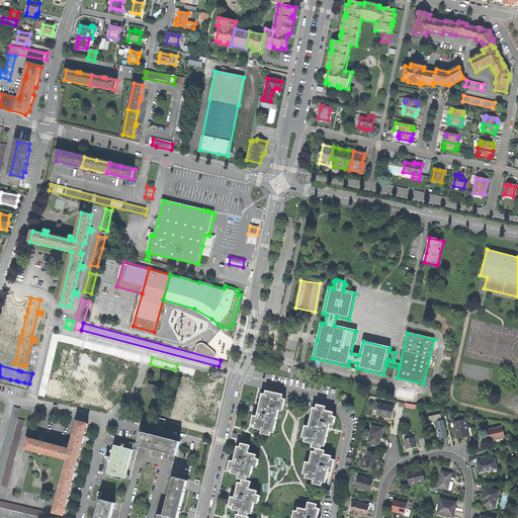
[(146,396),(155,399),(158,385),(149,383),(146,396)]
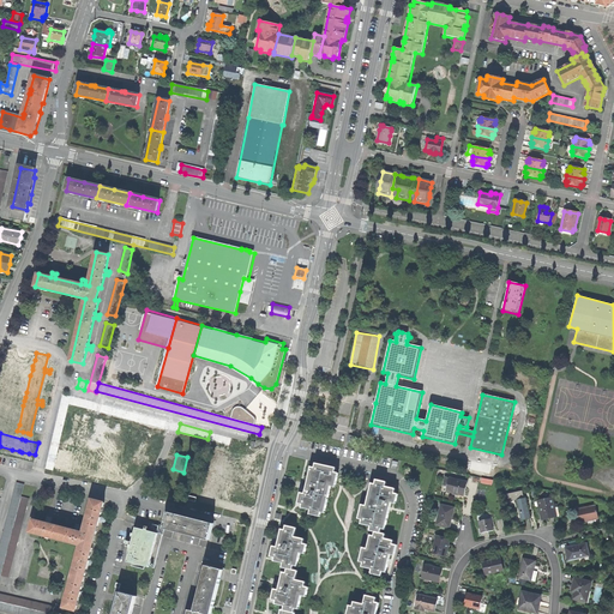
[(320,516),(321,512),(325,513),(331,486),(336,487),(338,473),(335,473),(336,468),(315,463),(314,468),(311,467),(307,486),(305,494),(300,493),(299,503),(302,504),(302,507),(311,510),(309,513),(320,516)]
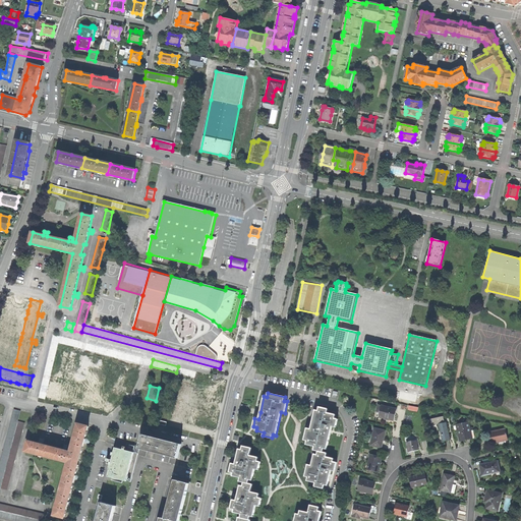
[(389,419),(393,420),(396,409),(382,406),(379,417),(389,419)]
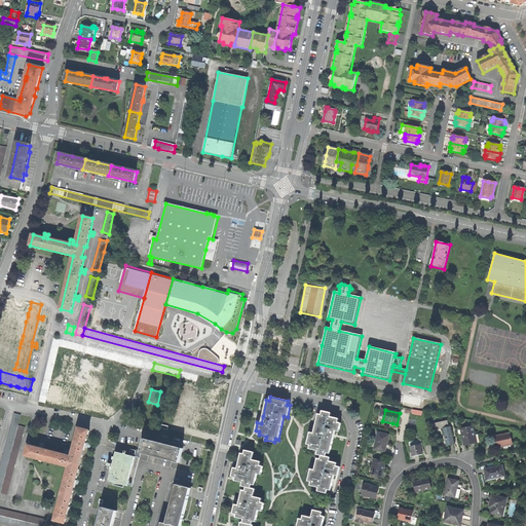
[(327,492),(327,489),(331,490),(332,483),(334,475),(338,475),(340,466),(336,465),(337,462),(330,460),(331,457),(326,456),(327,452),(330,453),(333,442),(336,430),(339,431),(341,423),(338,422),(339,419),(331,417),(332,413),(323,411),(322,415),(318,414),(313,434),(310,433),(307,444),(310,445),(309,449),(318,451),(317,455),(322,456),(321,459),(317,459),(314,470),(311,468),(308,480),(311,481),(310,485),(318,487),(317,490),(327,492)]
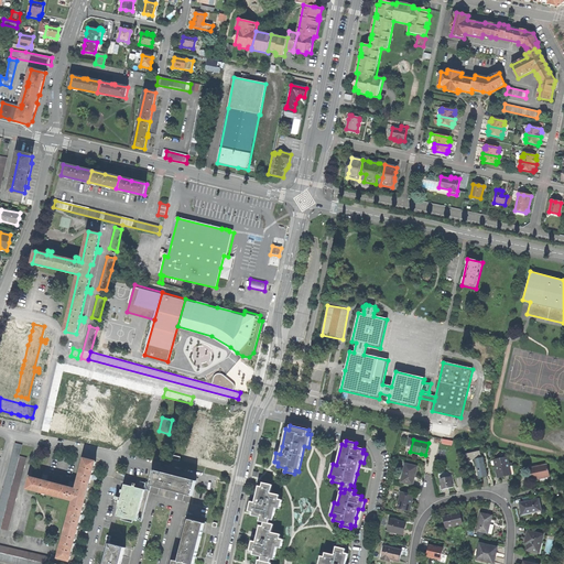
[(0,501),(0,531),(1,529),(20,456),(22,445),(15,443),(0,501)]
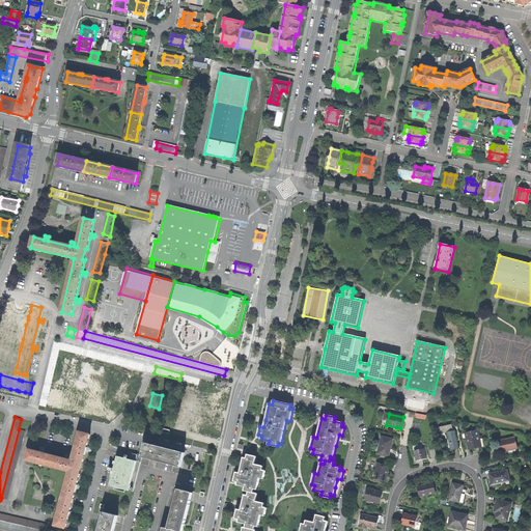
[(454,449),(458,448),(455,430),(453,430),(451,424),(436,427),(438,435),(447,432),(450,450),(454,449)]
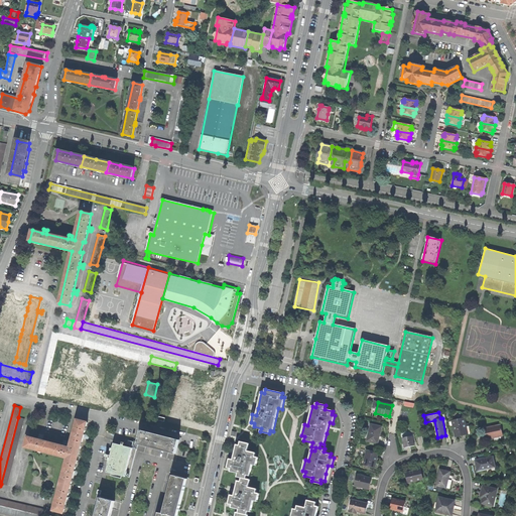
[(25,419),(18,417),(1,484),(7,486),(25,419)]
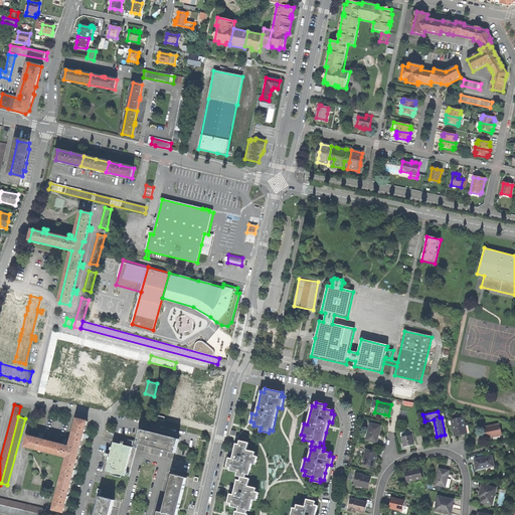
[(459,435),(467,433),(463,417),(452,420),(455,436),(459,435)]
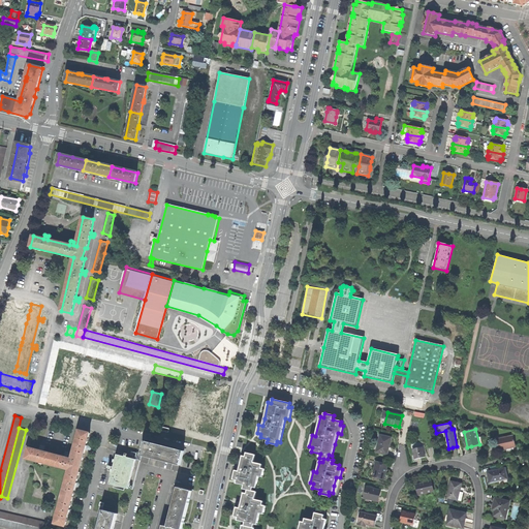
[(44,452),(43,452),(39,450),(29,447),(26,458),(32,460),(37,461),(40,462),(45,463),(57,466),(62,468),(69,469),(68,475),(66,480),(65,484),(64,489),(60,503),(59,507),(59,510),(57,515),(55,523),(65,526),(68,514),(69,509),(75,487),(76,483),(80,472),(79,472),(78,471),(80,461),(82,462),(83,462),(86,449),(87,445),(90,433),(80,430),(78,439),(76,443),(75,446),(74,450),(72,459),(69,459),(68,458),(65,457),(64,457),(44,452)]
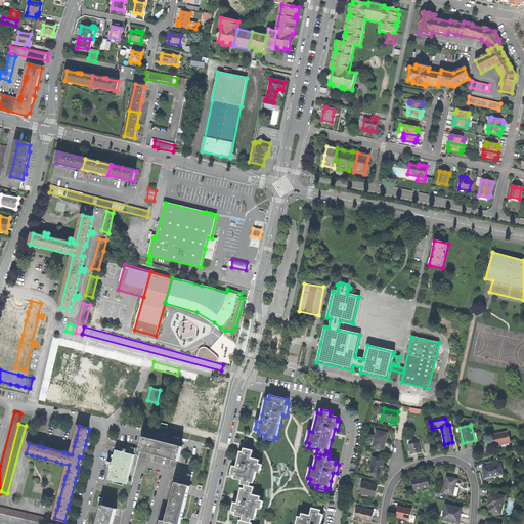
[(385,445),(387,434),(377,431),(373,448),(384,450),(385,445)]
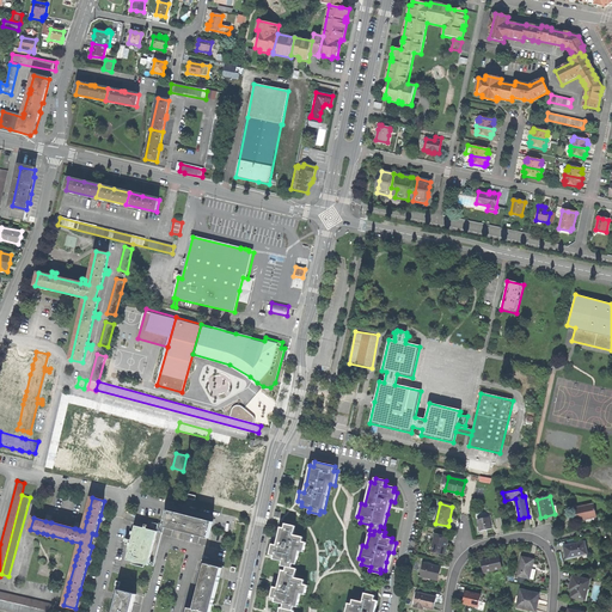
[(577,521),(597,518),(594,506),(575,509),(576,518),(577,521)]
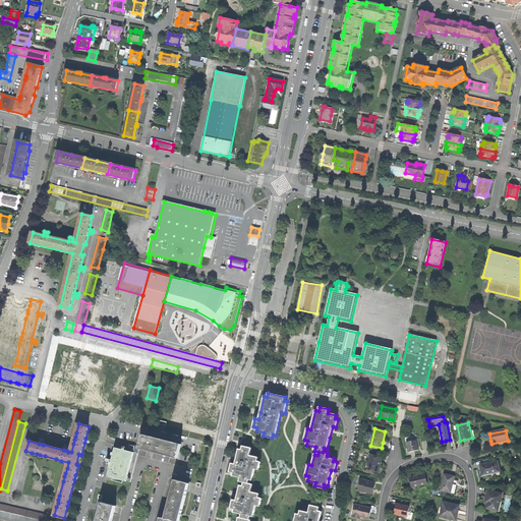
[(143,435),(139,449),(178,458),(181,444),(175,443),(151,436),(143,435)]
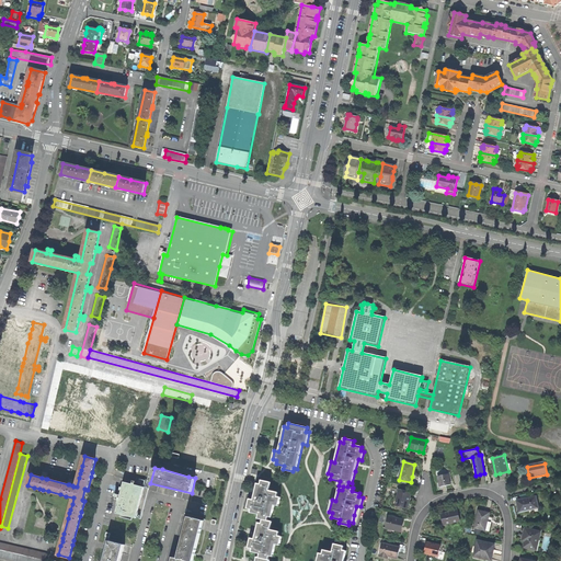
[(448,473),(438,476),(441,487),(445,485),(450,484),(448,473)]
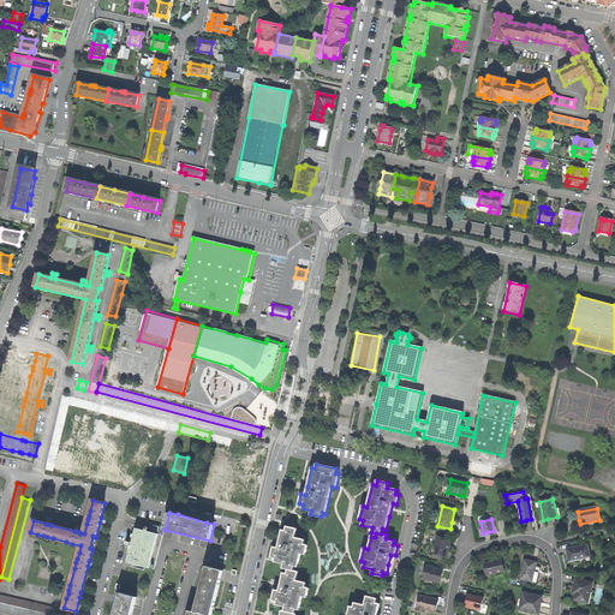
[(294,614),(296,614),(294,614),(296,609),(299,610),(302,597),(306,597),(309,589),(305,587),(306,583),(297,580),(298,572),(293,571),(294,566),(298,567),(300,553),(305,554),(308,545),(304,544),(305,539),(296,537),(297,529),(286,526),(286,531),(282,530),(280,541),(278,548),(274,547),(272,557),(275,559),(274,562),(284,565),(282,568),(287,569),(287,574),(284,573),(281,584),(279,591),(275,590),(273,601),(276,602),(276,605),(285,607),(284,611),(282,610),(280,614),(294,614)]
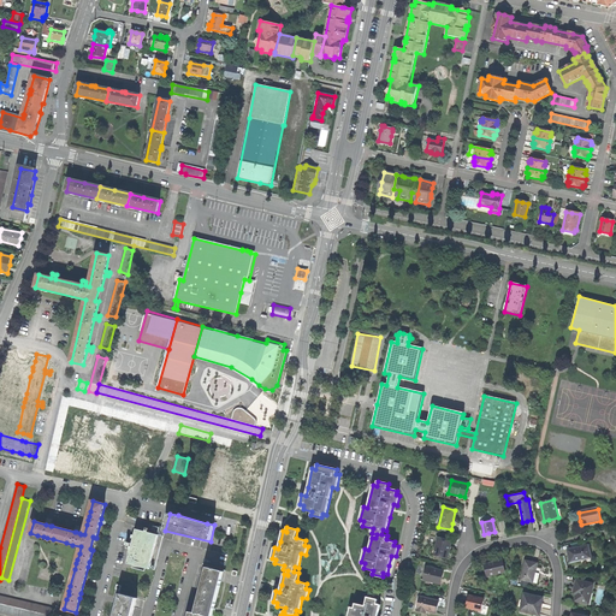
[(132,548),(128,563),(154,570),(164,538),(163,535),(165,529),(161,528),(160,532),(158,534),(137,529),(135,535),(132,534),(131,540),(130,543),(128,542),(125,548),(129,549),(129,548),(132,548)]
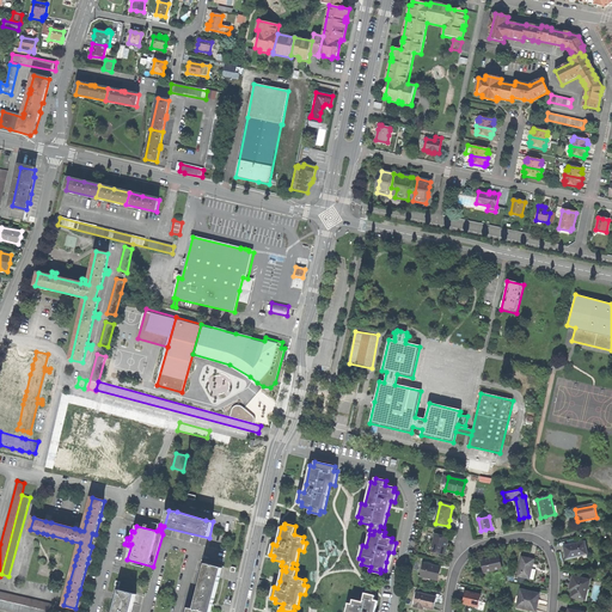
[(447,537),(435,534),(432,551),(445,555),(445,551),(446,548),(445,548),(447,537)]
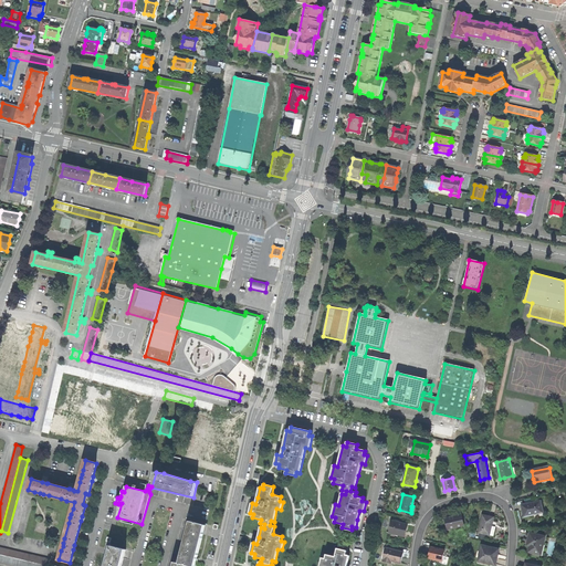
[(544,513),(541,502),(522,506),(523,512),(524,517),(544,513)]
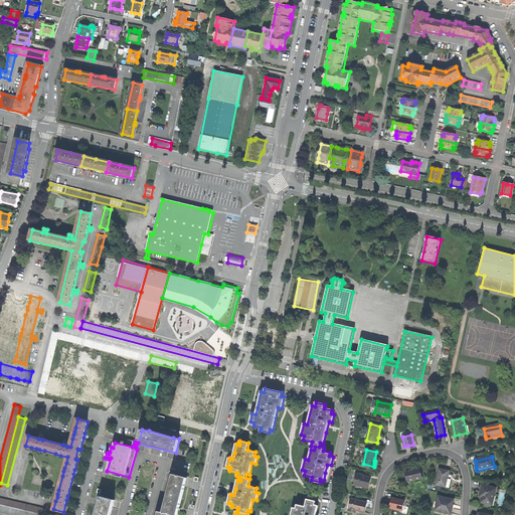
[(410,471),(405,472),(406,477),(404,478),(405,481),(421,478),(419,468),(410,471)]
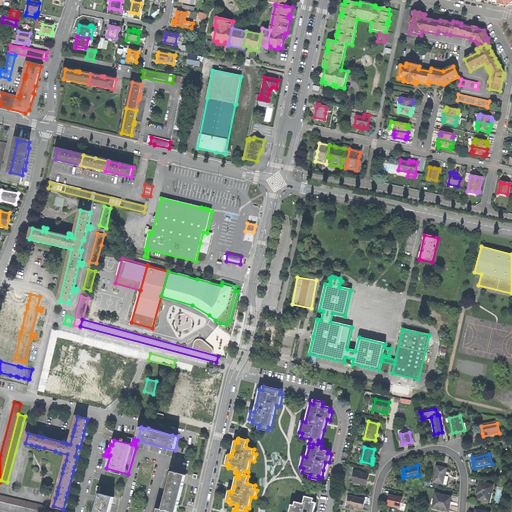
[(433,482),(443,484),(446,467),(440,466),(436,465),(433,482)]
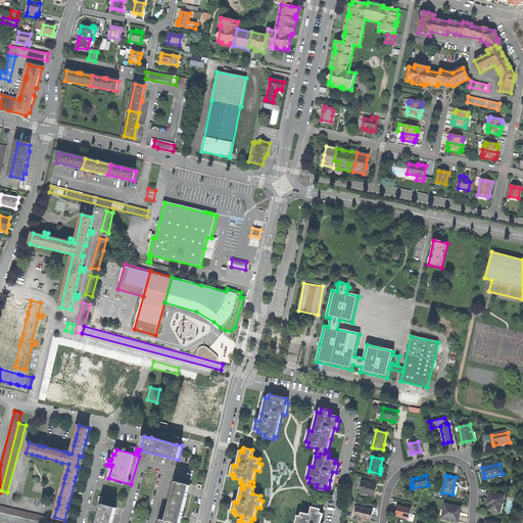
[(366,480),(363,480),(360,492),(374,495),(375,490),(376,485),(371,484),(372,482),(366,481),(366,480)]
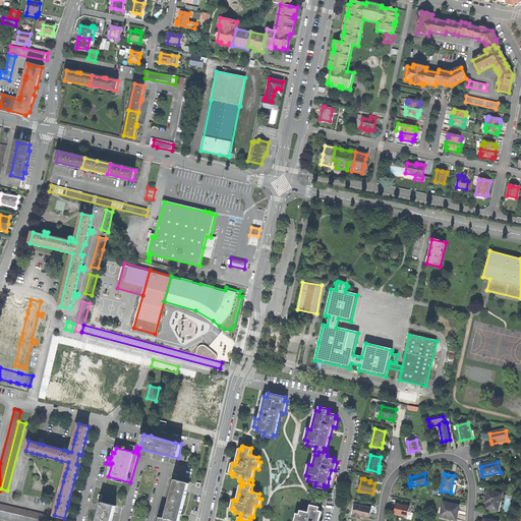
[(189,483),(175,480),(165,518),(161,517),(160,520),(186,520),(183,519),(182,520),(180,519),(181,515),(188,487),(189,483)]
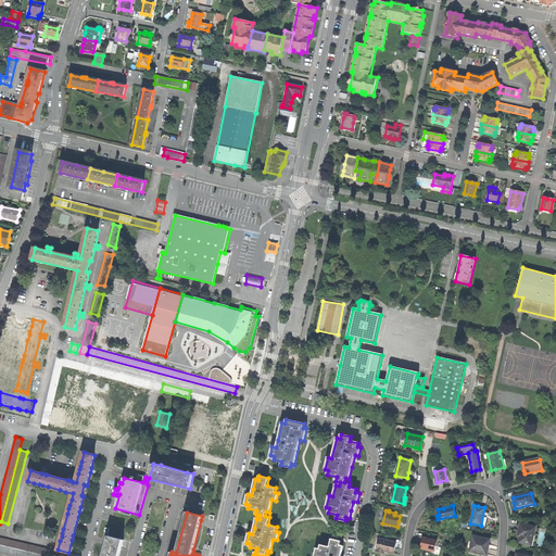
[(535,528),(520,525),(518,533),(517,538),(520,539),(519,544),(533,547),(535,538),(533,536),(535,528)]
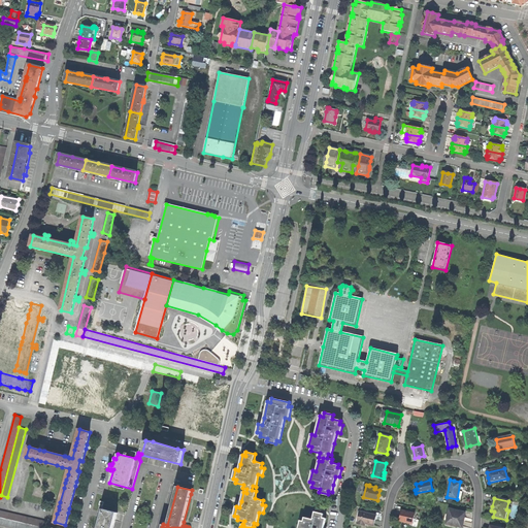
[(98,527),(112,527),(118,513),(103,508),(102,515),(98,527)]
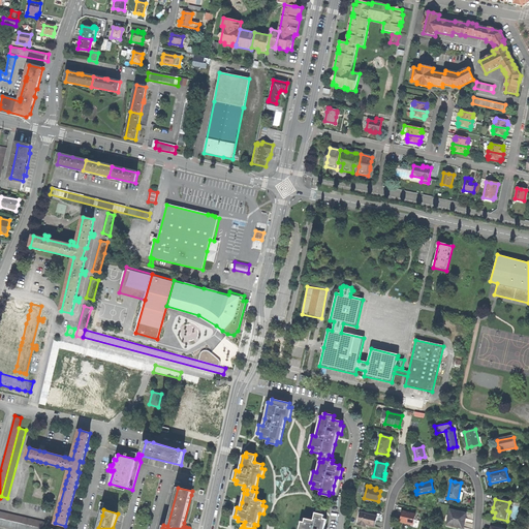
[(462,527),(463,522),(464,522),(465,518),(466,514),(449,509),(446,524),(462,527)]
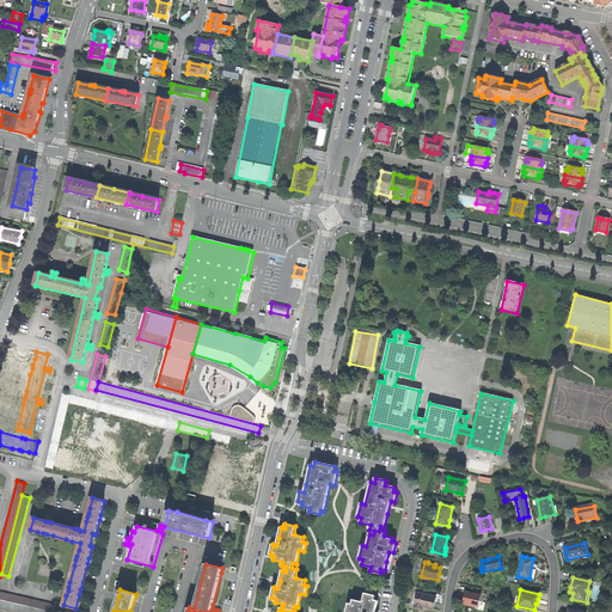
[(0,599),(53,611),(54,604),(0,592),(0,599)]
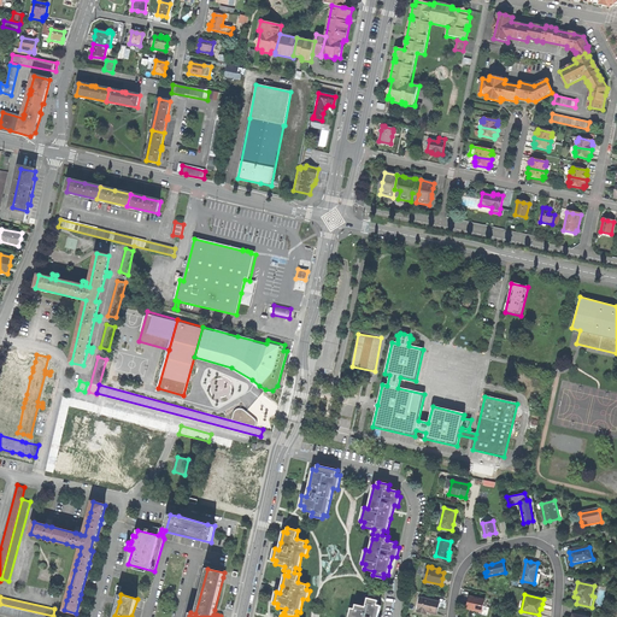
[(440,601),(419,597),(417,609),(418,609),(417,612),(427,613),(427,612),(436,615),(438,609),(440,601)]
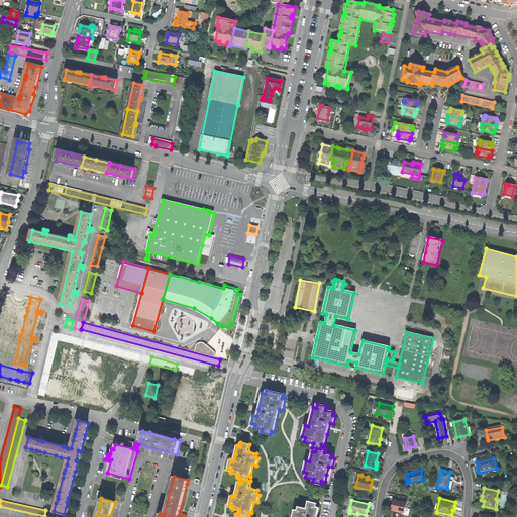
[(408,503),(397,500),(396,505),(394,505),(394,507),(393,510),(404,513),(405,508),(407,508),(408,503)]
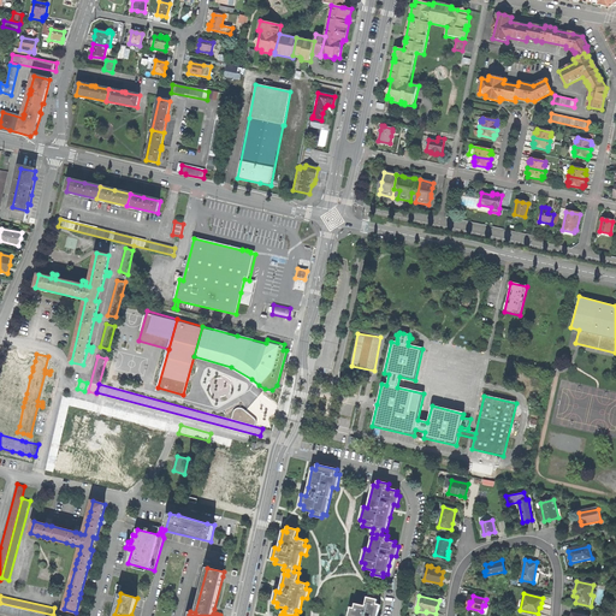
[(377,615),(380,605),(377,604),(378,599),(367,597),(366,605),(356,604),(355,608),(350,608),(348,615),(377,615)]
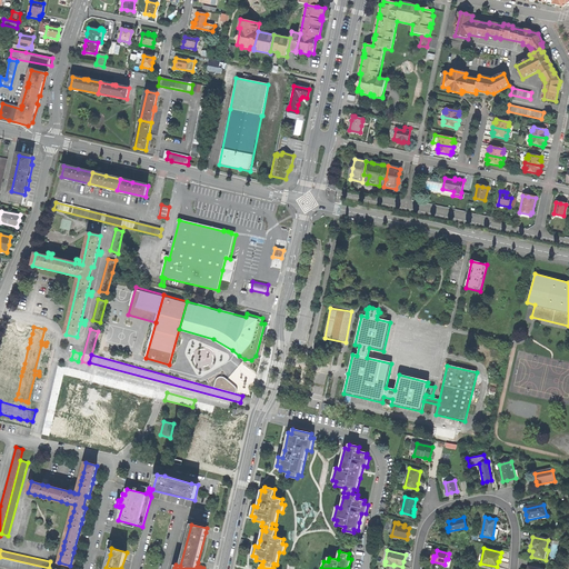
[(0,566),(13,568),(46,568),(47,568),(0,558),(0,566)]
